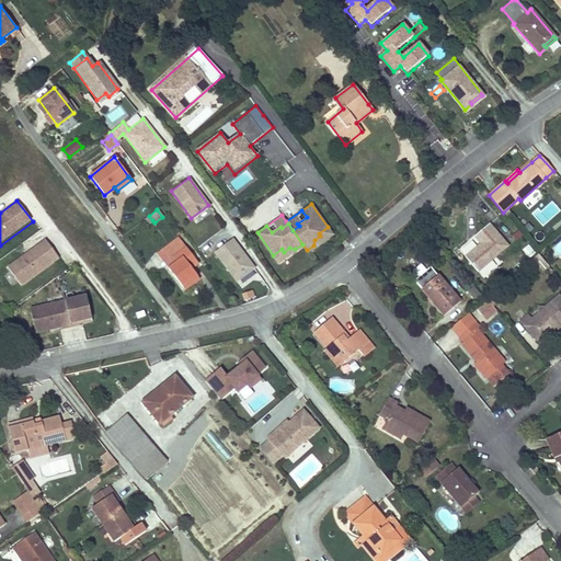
[(480,245),(465,258),(476,271),(505,245),(488,226),(473,238),(480,245)]
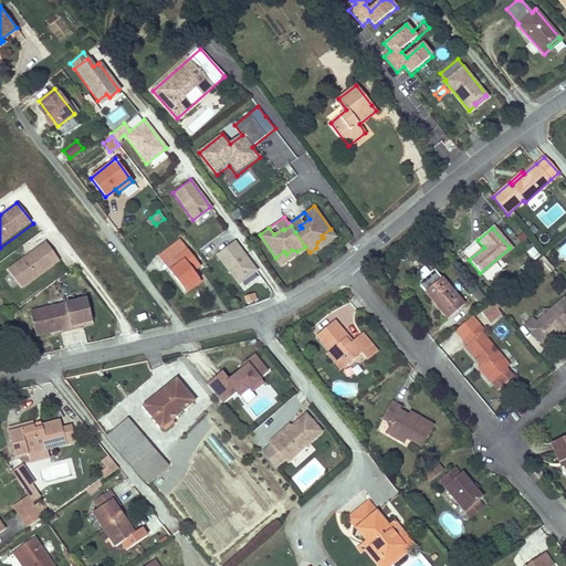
[(317,242),(316,248),(334,236),(331,229),(322,236),(323,238),(317,242)]
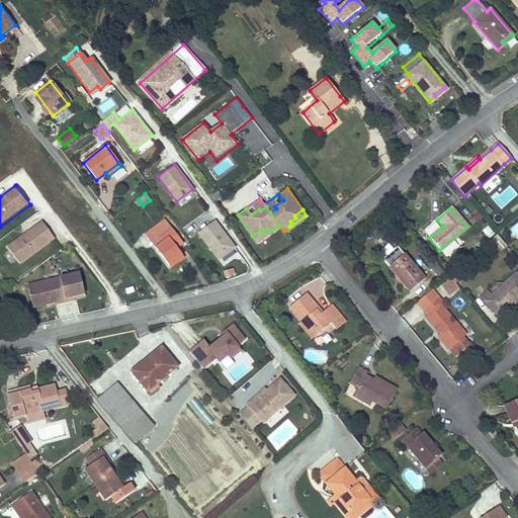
[(164,219),(152,228),(163,242),(155,247),(168,264),(181,254),(176,247),(173,243),(179,238),(164,219)]
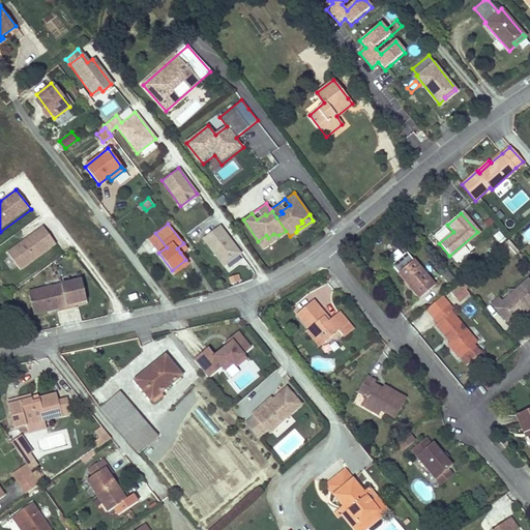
[(240,253),(219,225),(203,237),(224,264),(240,253)]
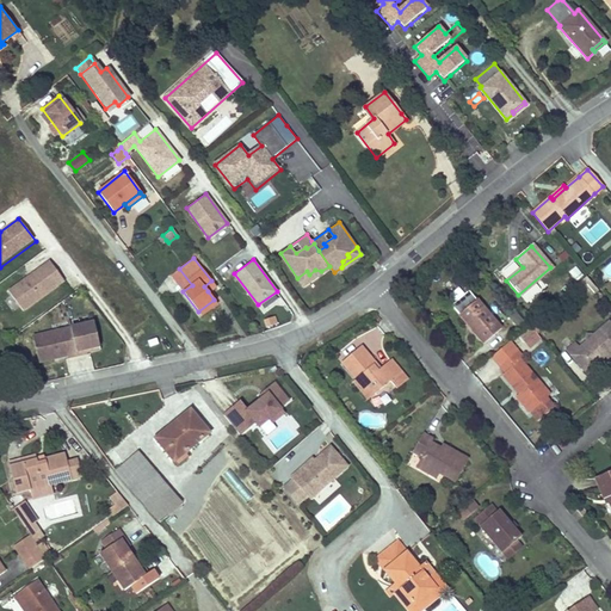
[(22,312),(63,282),(49,263),(7,291),(22,312)]
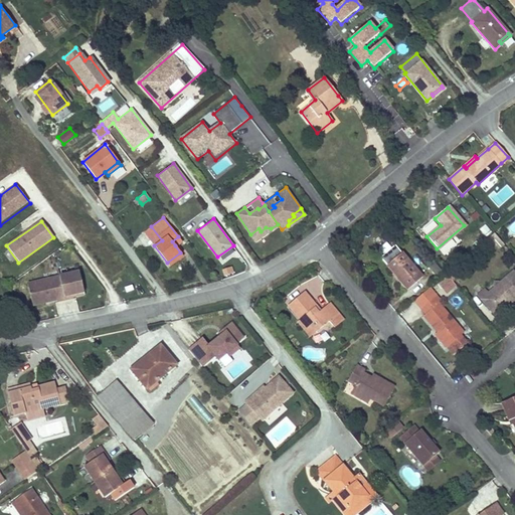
[(151,226),(144,232),(154,245),(162,240),(151,226)]
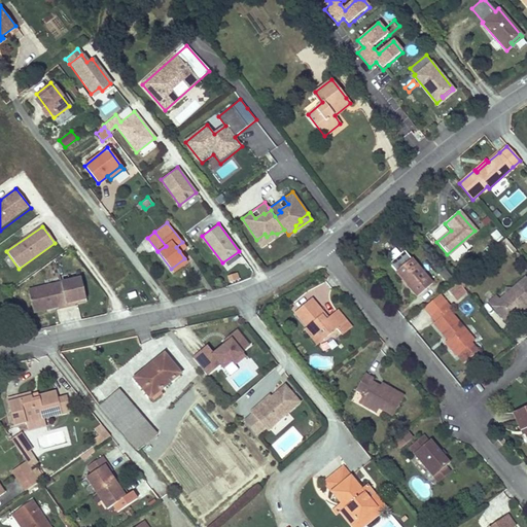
[(260,245),(277,234),(272,233),(267,237),(265,234),(256,240),(260,245)]
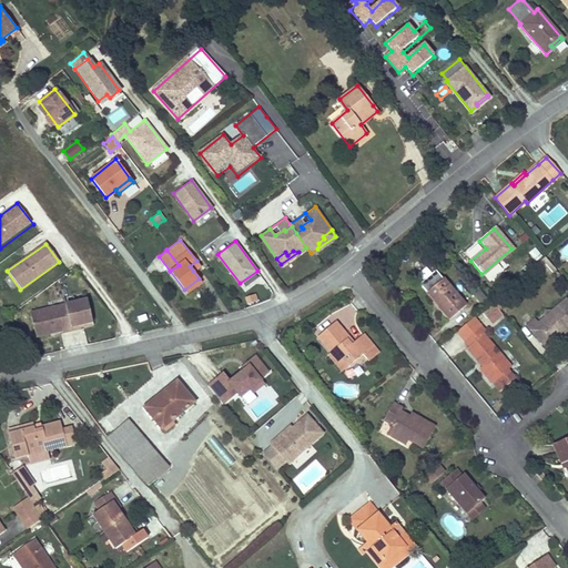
[(544,257),(531,267),(536,273),(545,265),(551,273),(555,270),(544,257)]
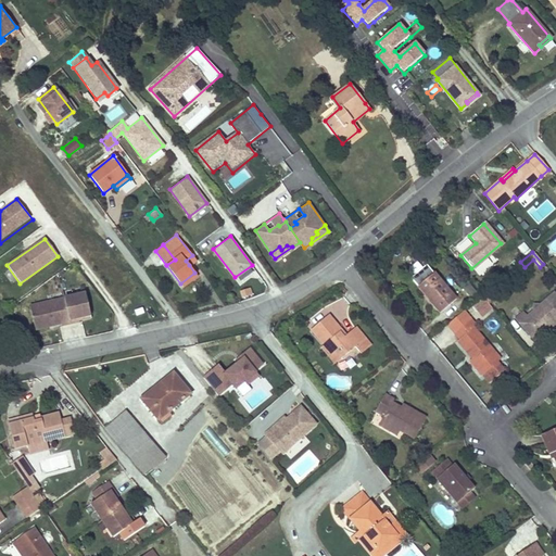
[(192,255),(186,261),(189,265),(196,260),(192,255)]
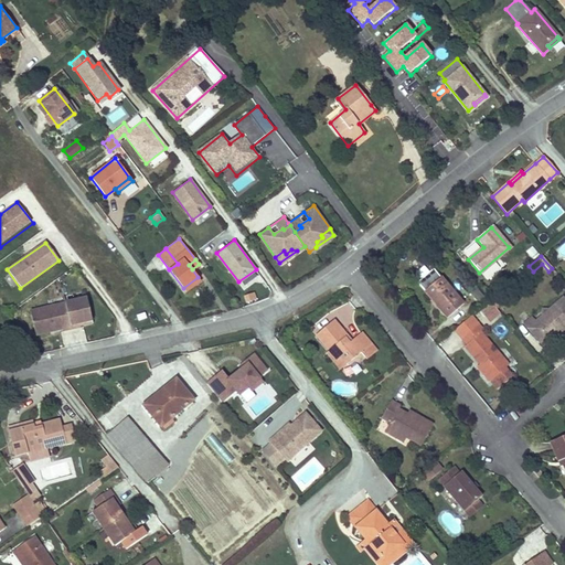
[(245,289),(260,277),(257,273),(242,285),(245,289)]
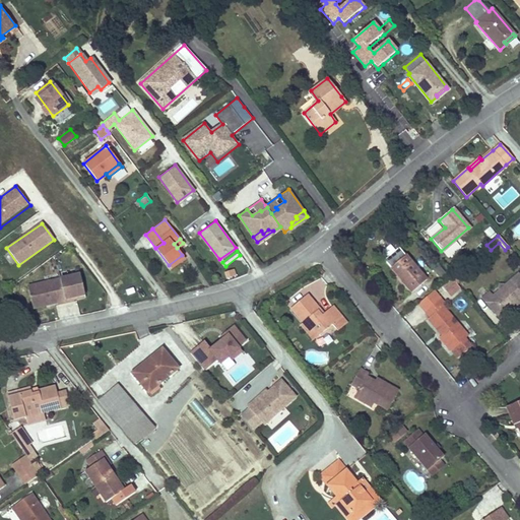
[(182,255),(169,265),(170,267),(184,257),(182,255)]
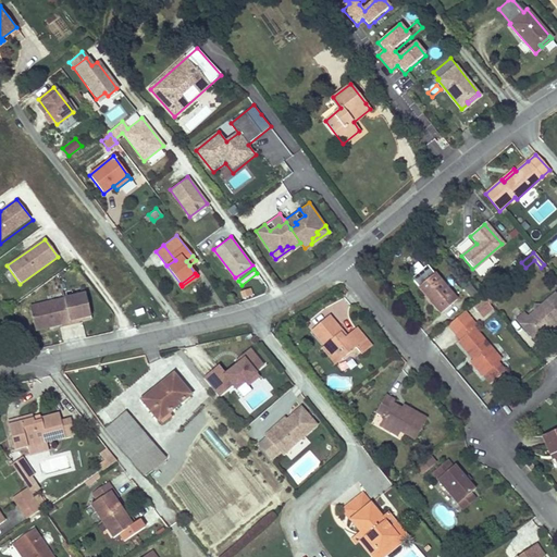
[(434,273),(418,287),(441,313),(456,300),(434,273)]
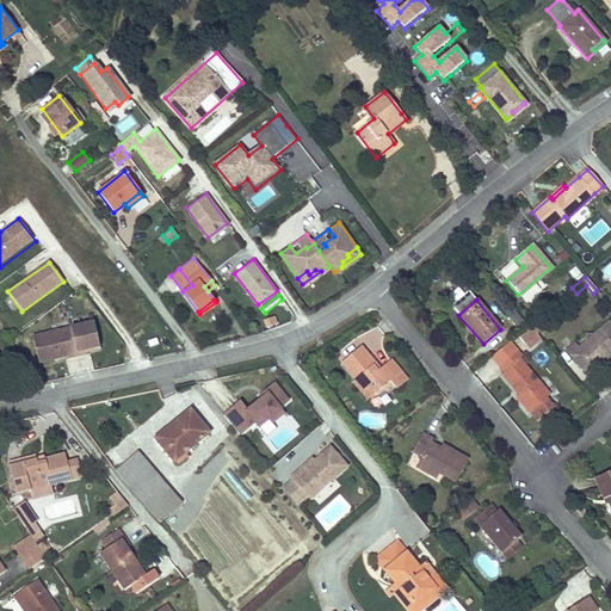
[(276,316),(265,321),(269,329),(279,325),(276,316)]
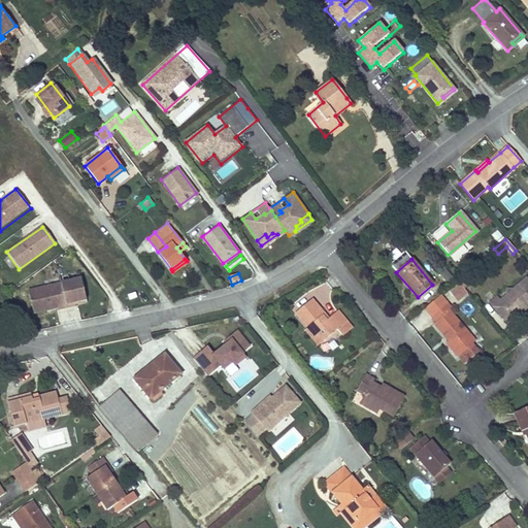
[(460,278),(457,282),(462,288),(466,285),(460,278)]
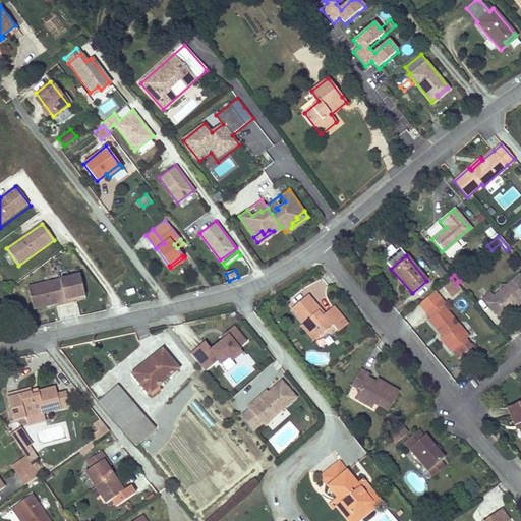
[(498,293),(496,295),(493,298),(489,294),(482,299),(500,320),(514,308),(511,306),(517,301),(519,303),(520,301),(520,278),(518,275),(509,283),(505,287),(505,294),(498,293)]
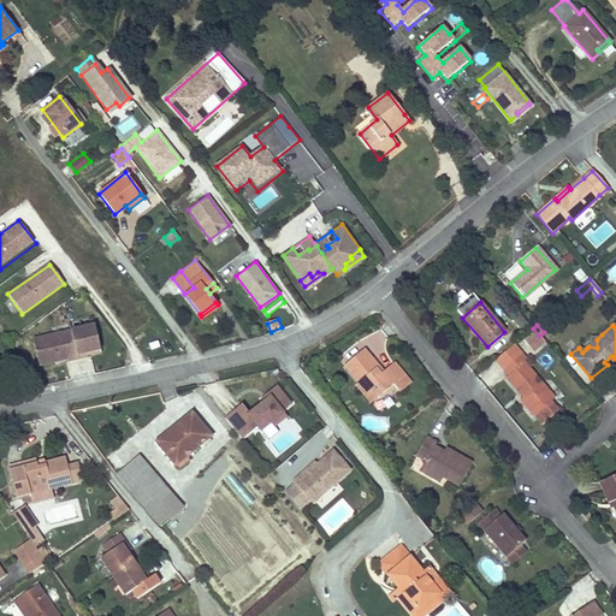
[(93,326),(31,341),(37,366),(52,363),(52,361),(65,359),(65,360),(65,362),(84,357),(84,355),(99,351),(93,326)]
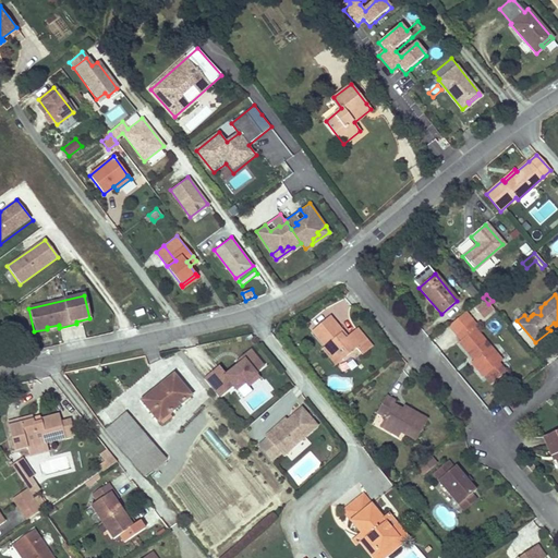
[(488,304),(483,298),(472,305),(478,313),(488,304)]
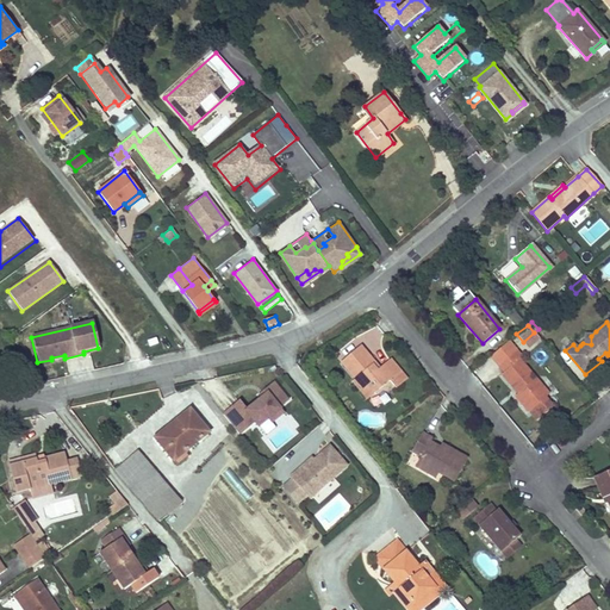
[(580,338),(580,346),(583,343),(591,344),(591,336),(596,331),(587,331),(580,338)]
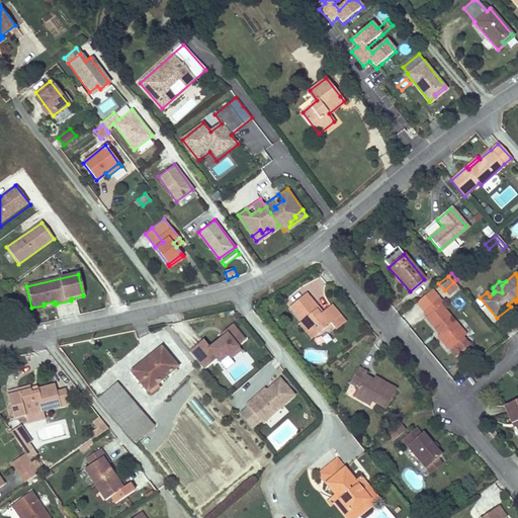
[(426,318),(437,331),(440,328),(443,331),(440,334),(437,337),(448,350),(449,349),(456,357),(470,345),(463,337),(465,335),(441,306),(443,304),(433,292),(419,305),(423,311),(428,316),(426,318)]
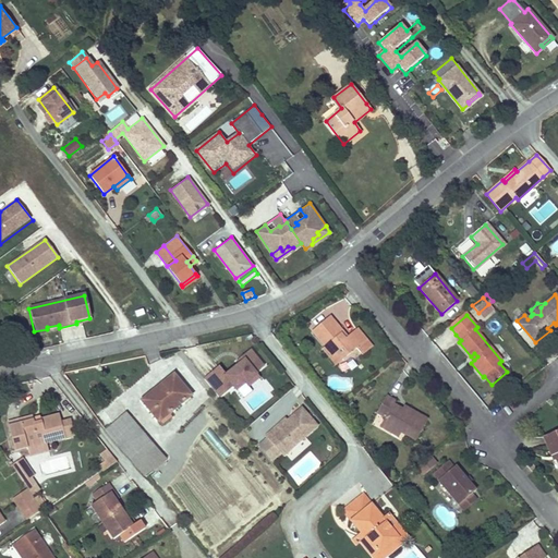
[(313,331),(325,346),(332,354),(336,351),(342,359),(355,348),(362,355),(372,347),(356,329),(347,337),(343,339),(339,334),(341,331),(329,316),(313,331)]
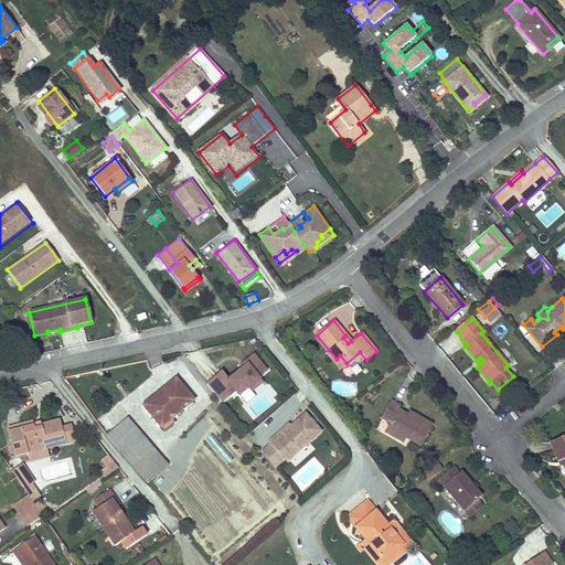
[(337,359),(329,350),(326,353),(340,370),(347,363),(340,355),(337,359)]
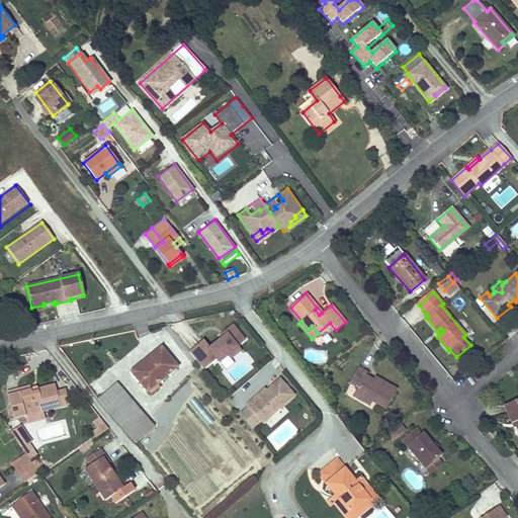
[(224,335),(235,326),(234,324),(223,333),(224,335)]
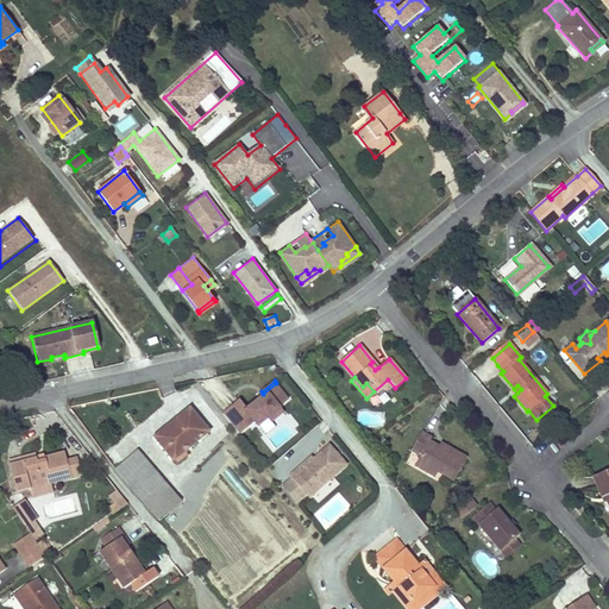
[(263,394),(246,407),(257,420),(287,396),(276,383),(263,394)]
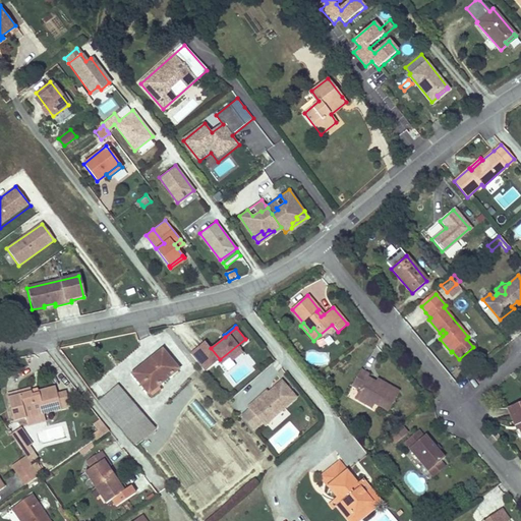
[(248,343),(245,339),(220,359),(223,363),(240,349),(248,343)]
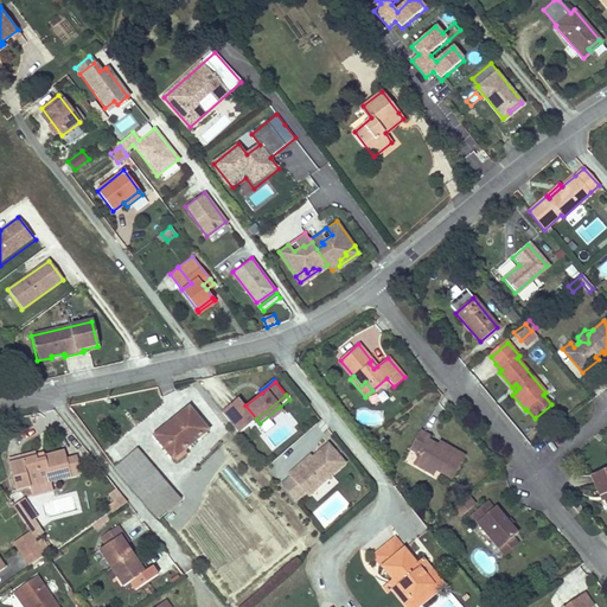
[(246,406),(241,398),(223,411),(240,432),(256,419),(246,406)]
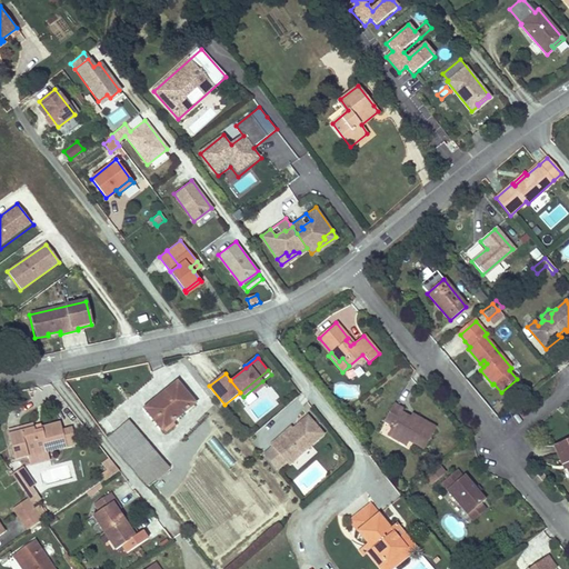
[(262,381),(243,397),(246,399),(255,392),(265,385),(262,381)]
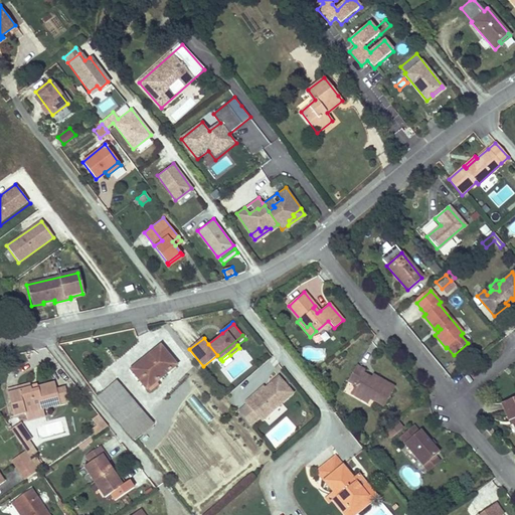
[(143,365),(133,372),(147,389),(175,365),(160,347),(141,362),(143,365)]
